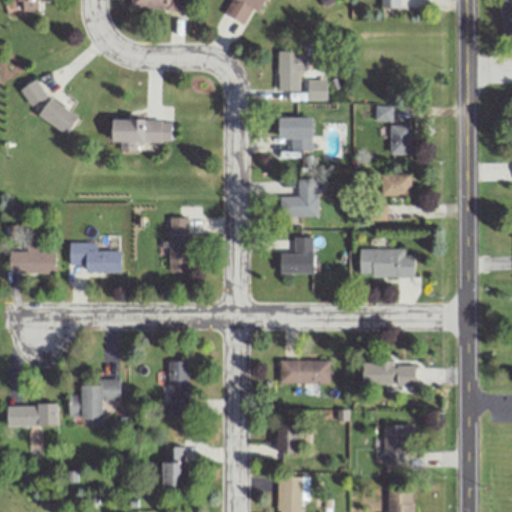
[(18,0),(18,9),(39,9),(38,0),(18,0)]
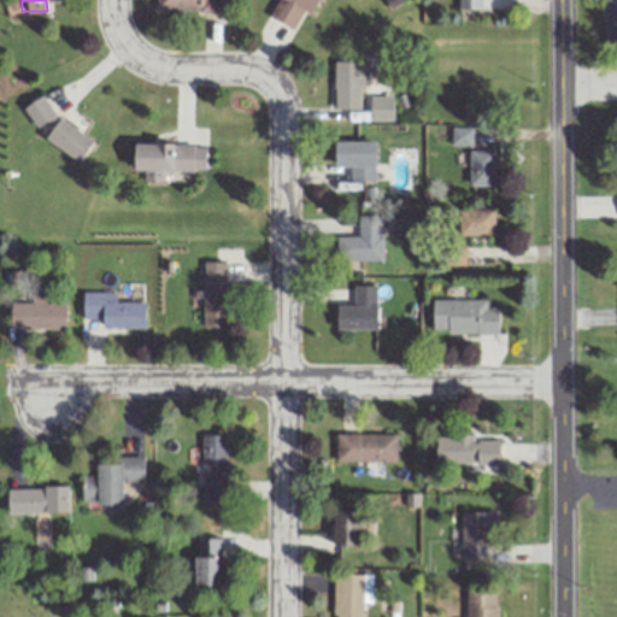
[(222,10),(222,0),(157,0),(157,10),(222,10)]
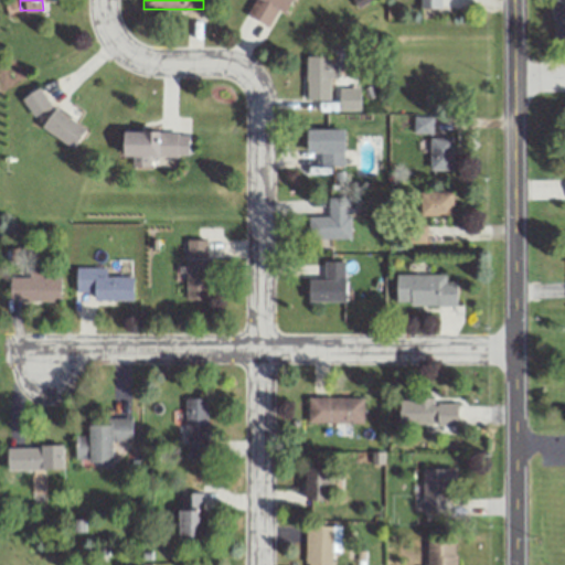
[(277,8),(286,12),(291,0),(253,0),(246,14),(268,25),(277,8)]
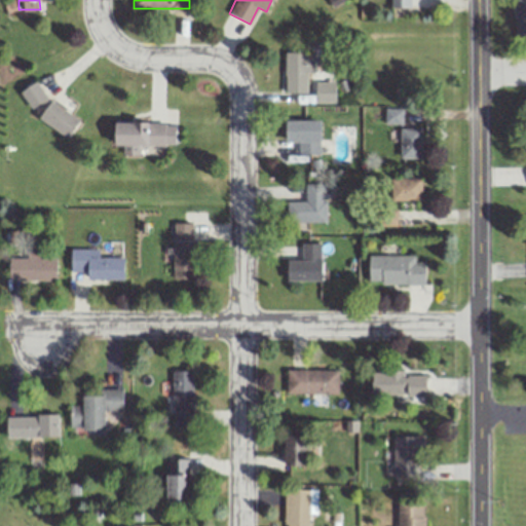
[(525,0),(516,0),(516,35),(525,34),(525,0)]
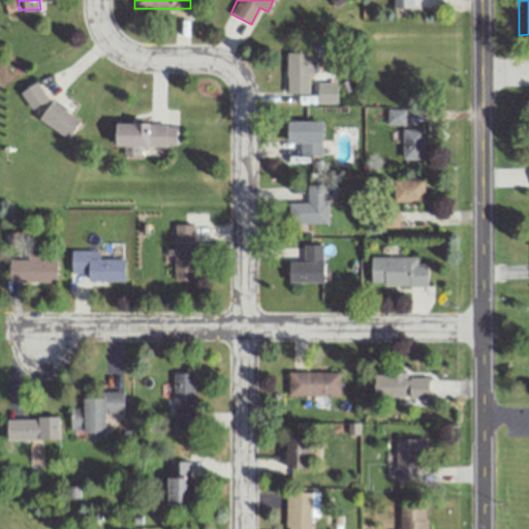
[(286,92),(309,92),(309,52),(286,52),(286,92)]
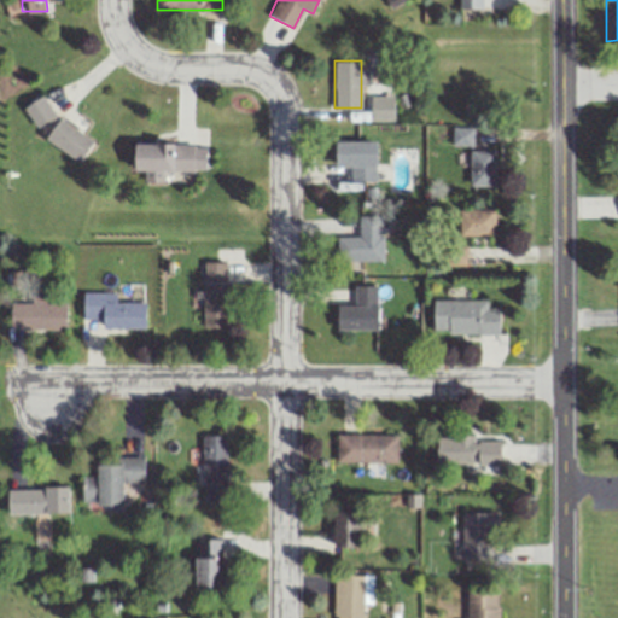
[(392,97),(371,97),(371,118),(392,118),(392,97)]
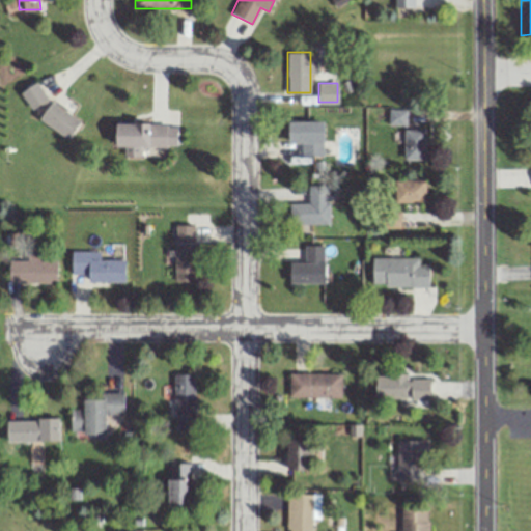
[(80,120),(64,109),(64,108),(30,84),(22,96),(43,111),(37,118),(67,138),(80,120)]
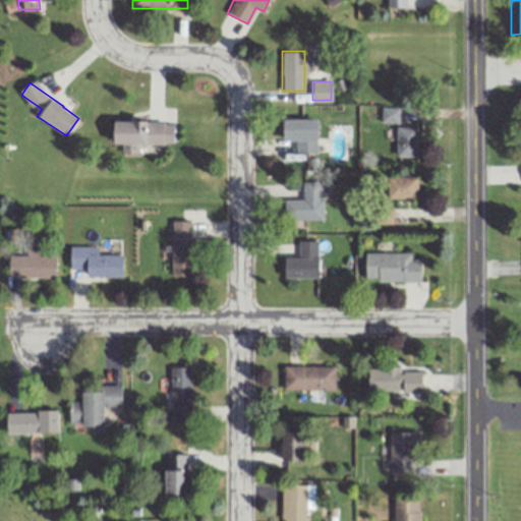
[(397,108),(382,108),(382,122),(397,122),(397,108)]
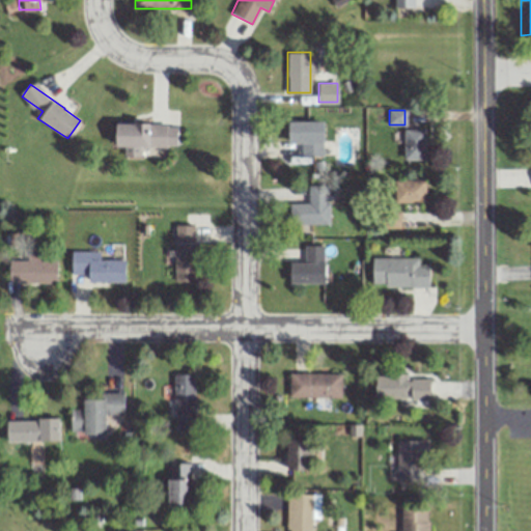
[(323,156),(323,120),(287,120),(287,143),(301,143),(301,156),(323,156)]
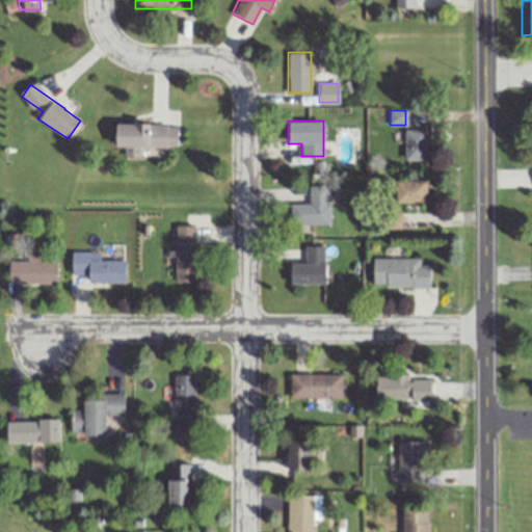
[(140,147),(165,147),(165,123),(116,123),(116,147),(126,147),(126,156),(140,156),(140,147)]
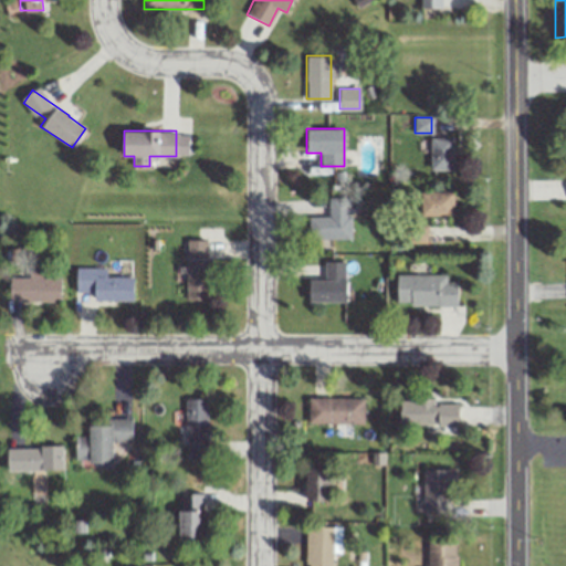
[(430,169),(453,169),(453,137),(430,137),(430,169)]
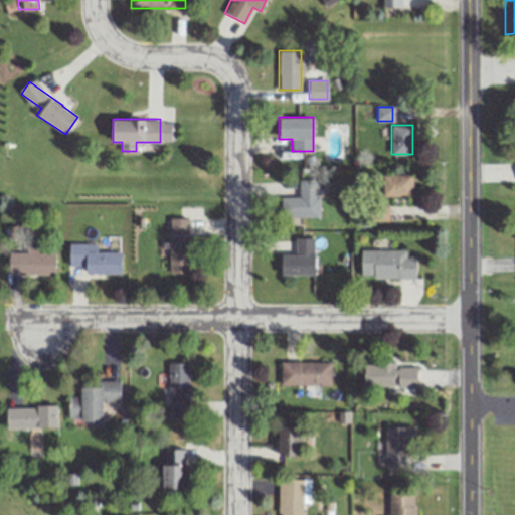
[(382,174),(382,196),(412,196),(412,174),(382,174)]
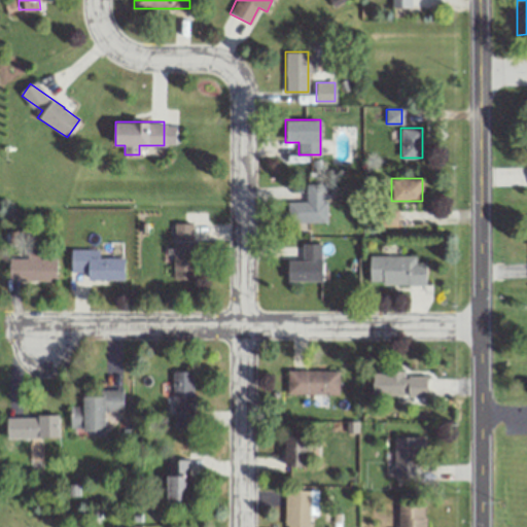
[(287,222),(326,222),(326,183),(305,183),(305,202),(287,202),(287,222)]
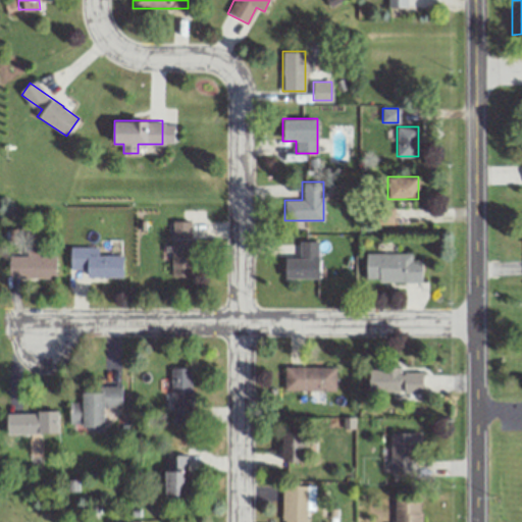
[(170,221),(170,276),(192,276),(192,221),(170,221)]
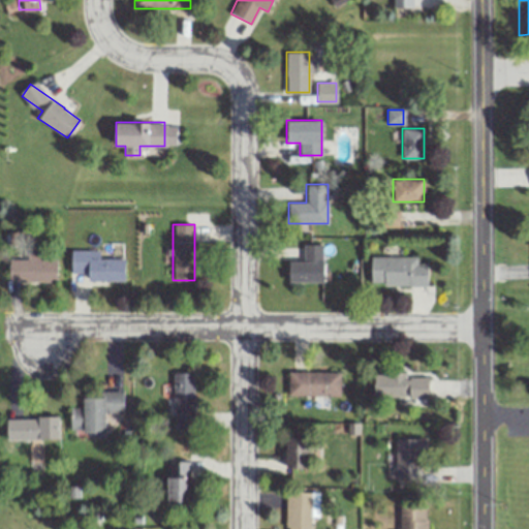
[(288,260),(288,282),(323,282),(323,244),(303,244),(303,260),(288,260)]
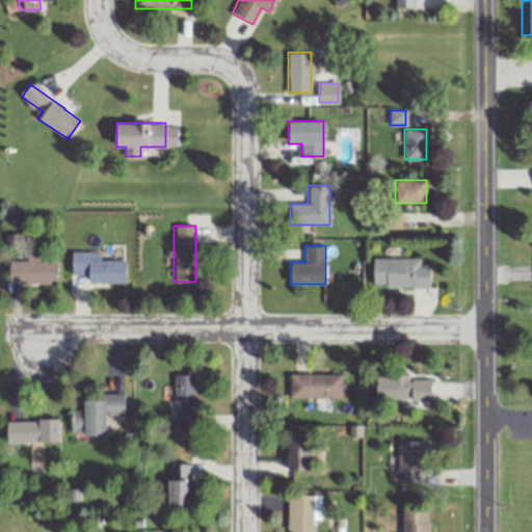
[(100,251),(72,251),(71,274),(88,274),(88,283),(125,283),(125,260),(100,260),(100,251)]
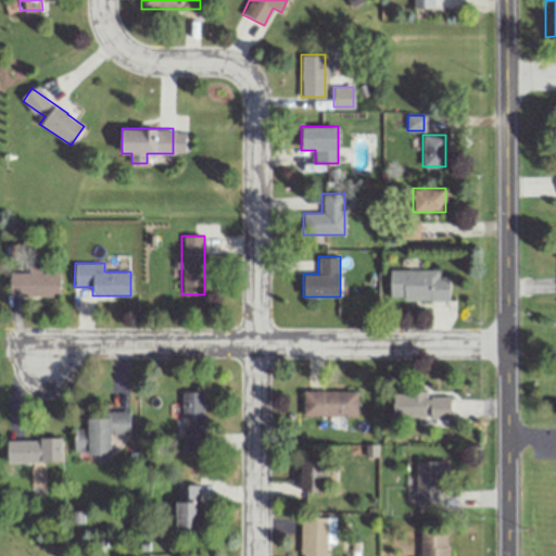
[(40,273),(40,266),(28,266),(28,273),(10,273),(10,295),(59,297),(59,273),(40,273)]
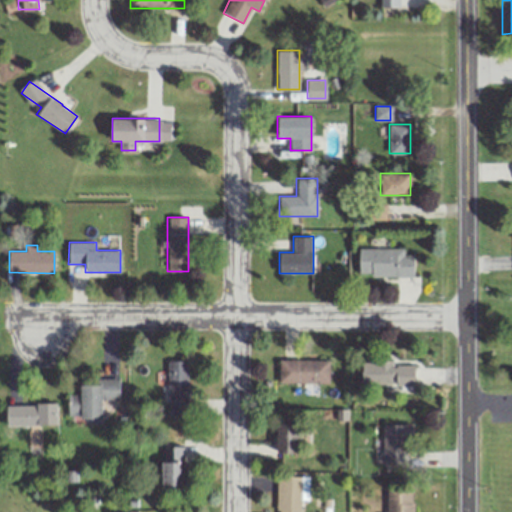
[(405,248),(359,248),(359,276),(413,276),(413,253),(405,253),(405,248)]
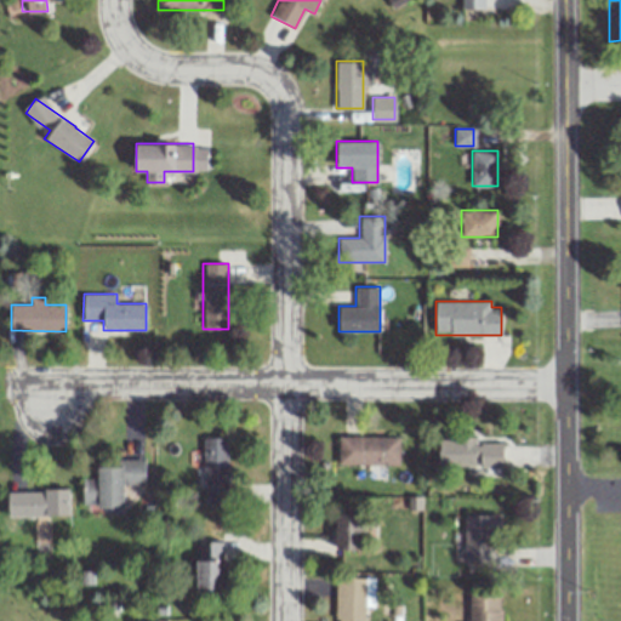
[(339,465),(399,465),(399,437),(339,437),(339,465)]
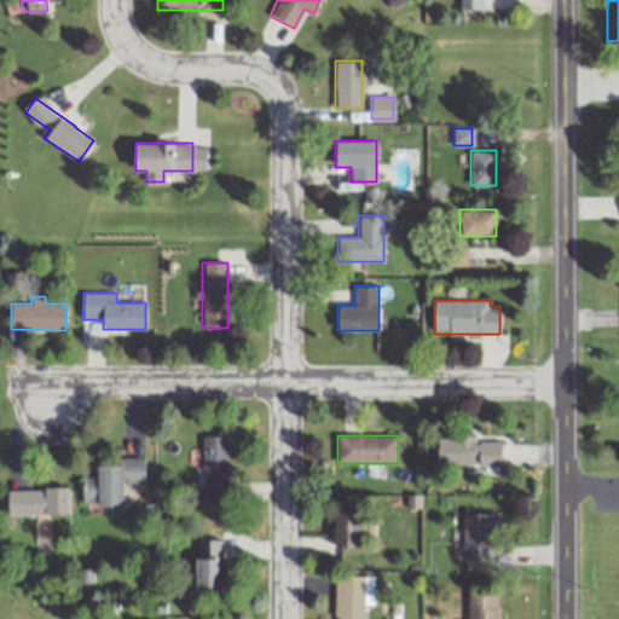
[(202,501),(225,501),(225,437),(202,437),(202,501)]
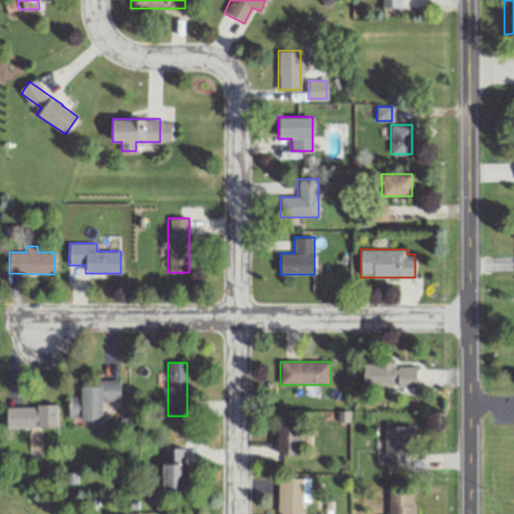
[(363,362),(363,386),(415,386),(415,362),(363,362)]
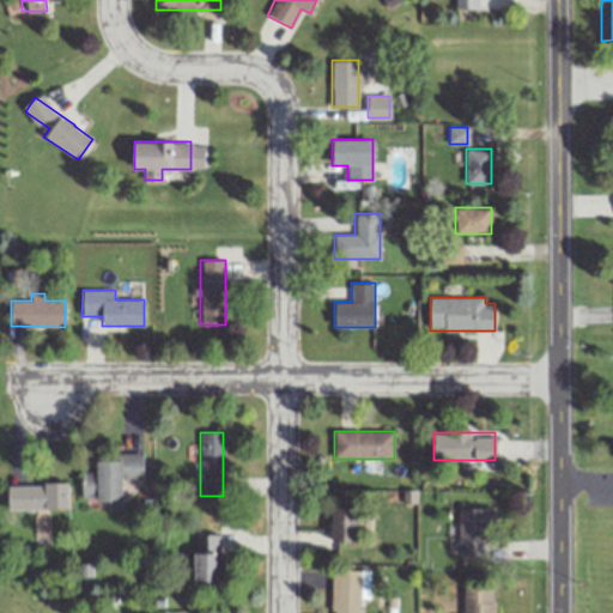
[(121,499),(121,478),(141,478),(141,454),(115,454),(115,459),(95,459),(95,472),(82,472),(83,501),(121,499)]
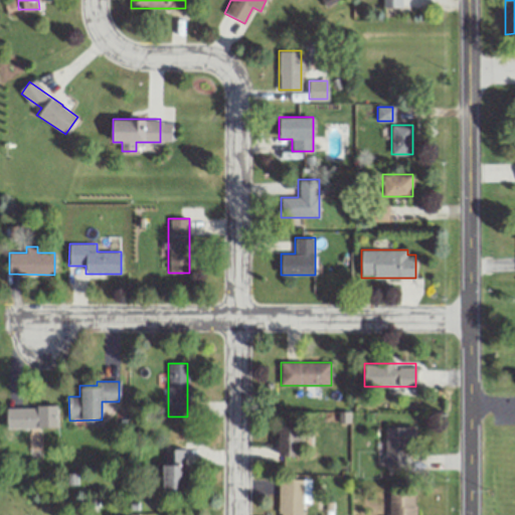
[(57,406),(7,406),(7,427),(57,427),(57,406)]
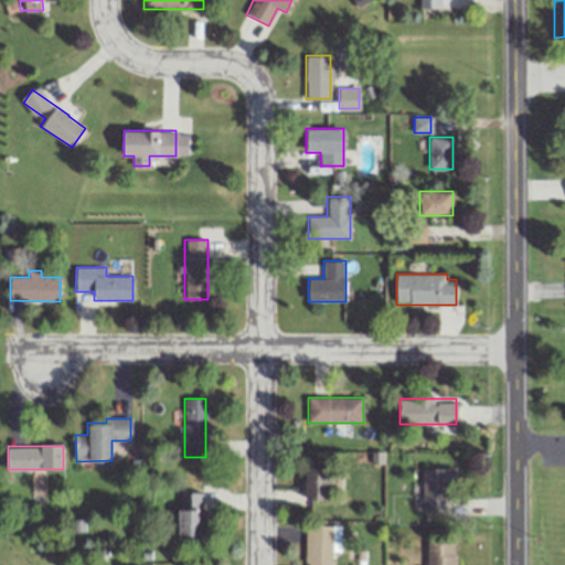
[(330,500),(330,468),(306,468),(306,500),(330,500)]
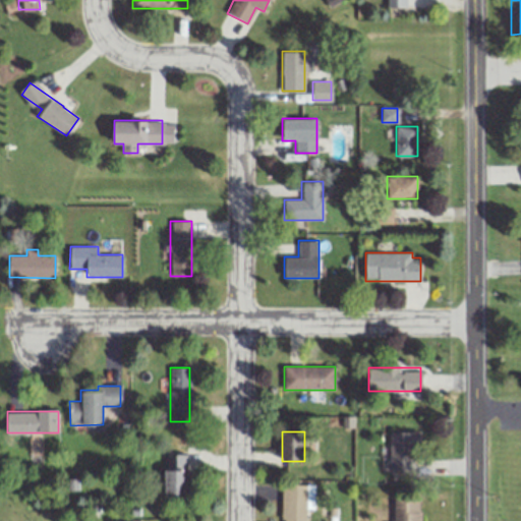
[(390,471),(413,471),(413,431),(390,431),(390,471)]
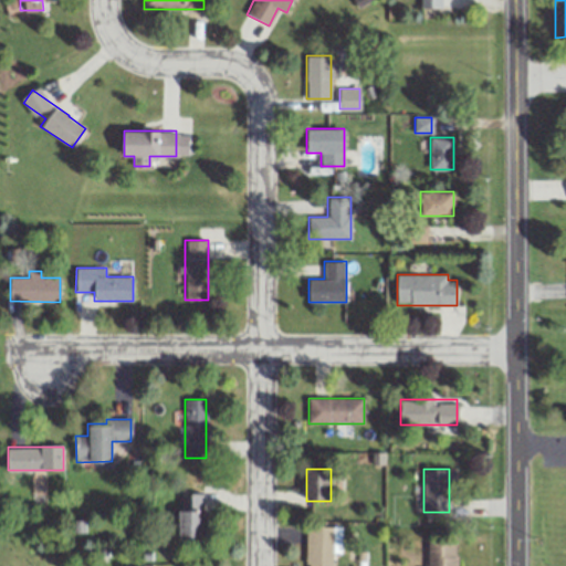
[(179,511),(179,536),(205,536),(205,493),(192,493),(192,511),(179,511)]
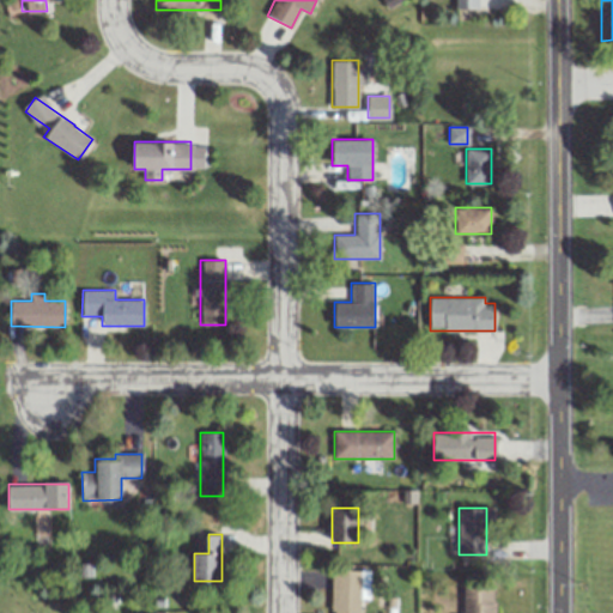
[(332,612),(360,612),(360,570),(332,570),(332,612)]
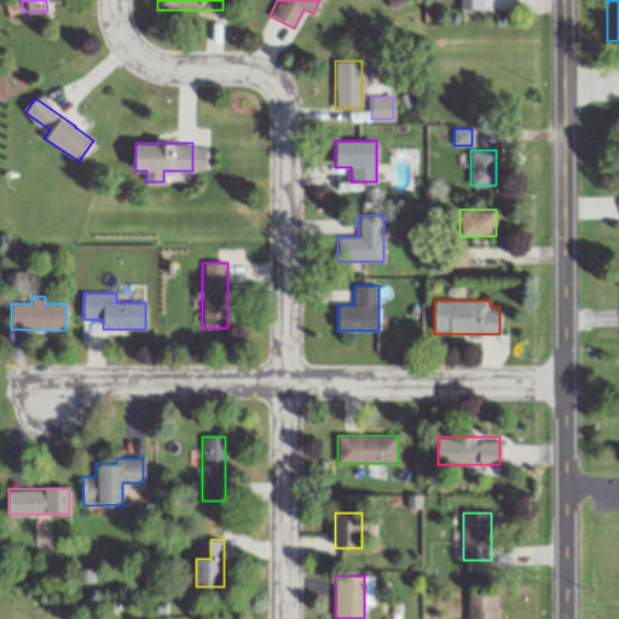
[(468,594),(468,618),(498,618),(499,594),(468,594)]
